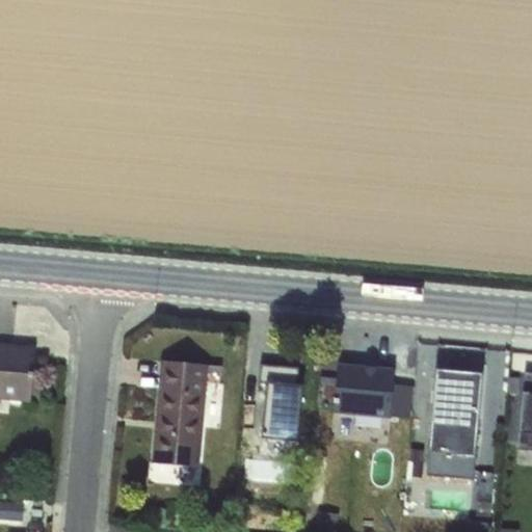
[(0,344),(0,399),(30,403),(35,347),(0,344)]
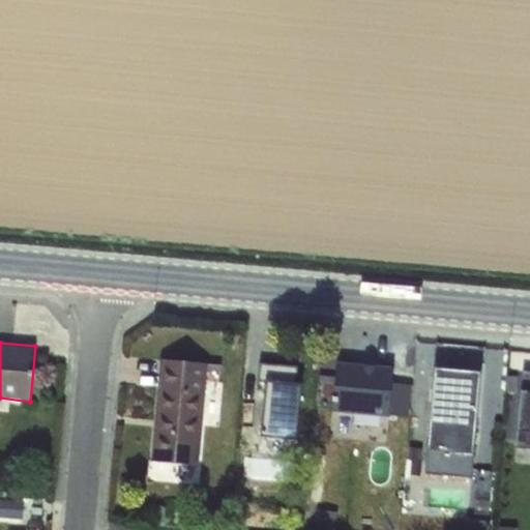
[(328,358),(325,409),(396,413),(400,362),(328,358)]
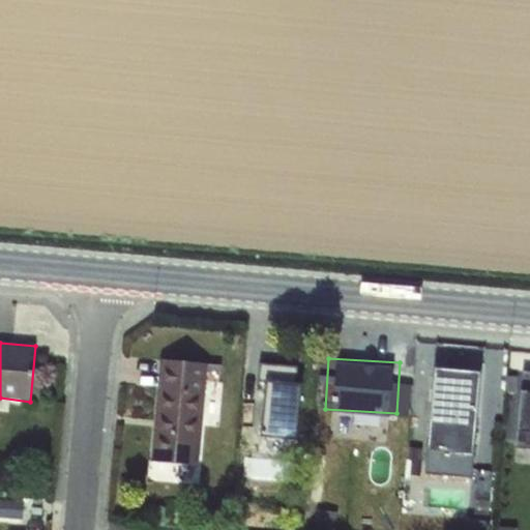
[(207,371),(207,363),(160,359),(150,462),(198,466),(207,371)]
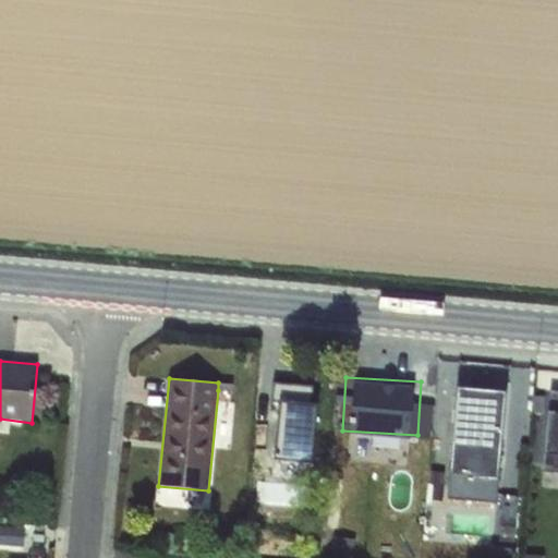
[(450,475),(498,480),(500,480),(509,392),(453,387),(446,475),(450,475)]
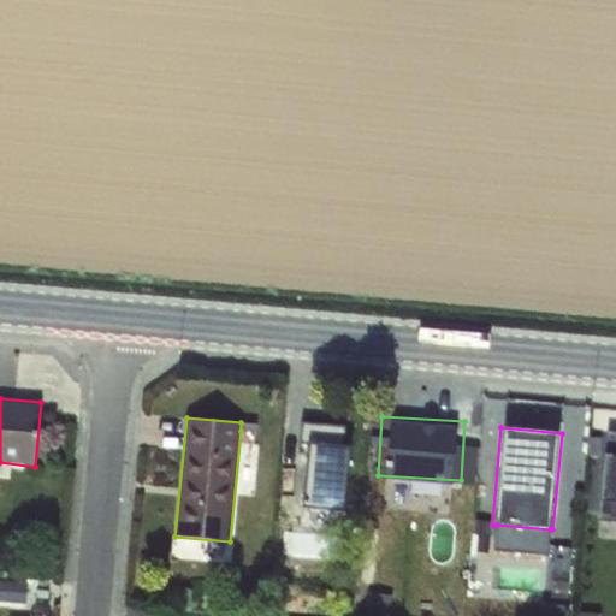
[(615,428),(609,428),(606,452),(600,451),(594,510),(615,513),(615,428)]
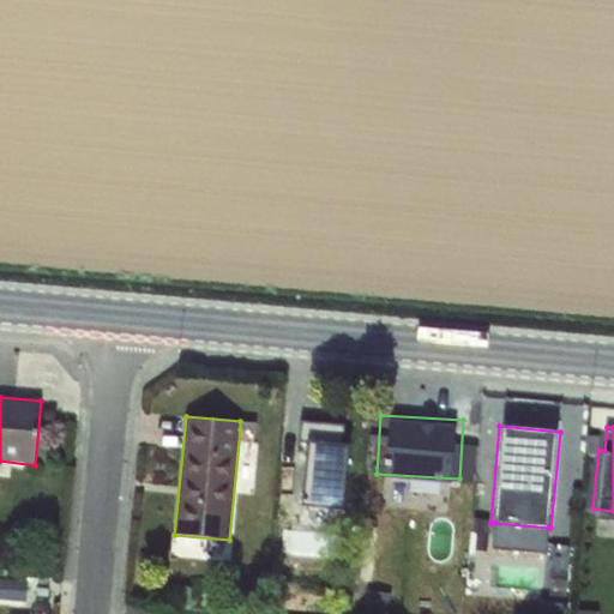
[(548,528),(495,523),(493,540),(534,543),(534,552),(546,553),(548,528)]
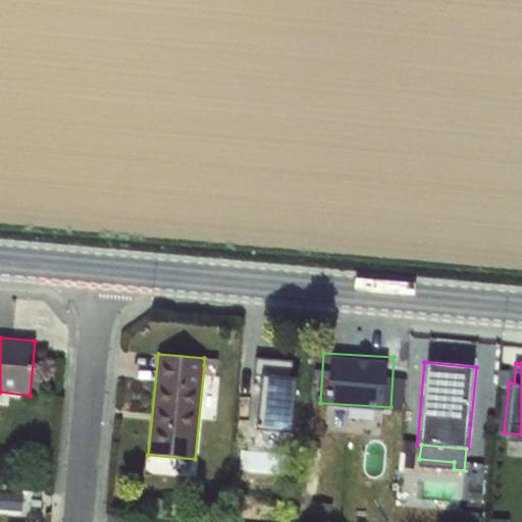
[(470,464),(468,477),(482,479),(484,466),(470,464)]
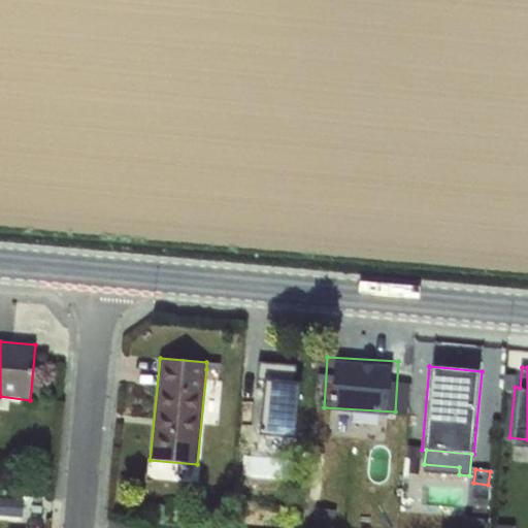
[(527,481),(517,481),(516,500),(527,500),(527,481)]
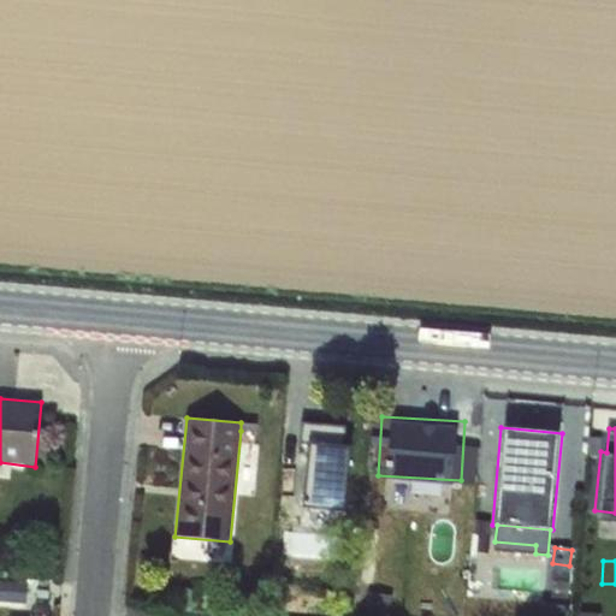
[(0,580),(0,598),(24,600),(27,584),(0,580)]
